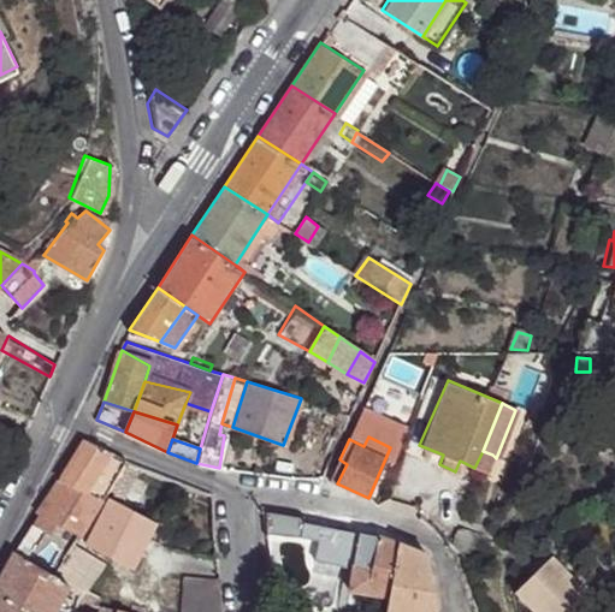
[(83,440),(55,480),(83,493),(108,452),(83,440)]
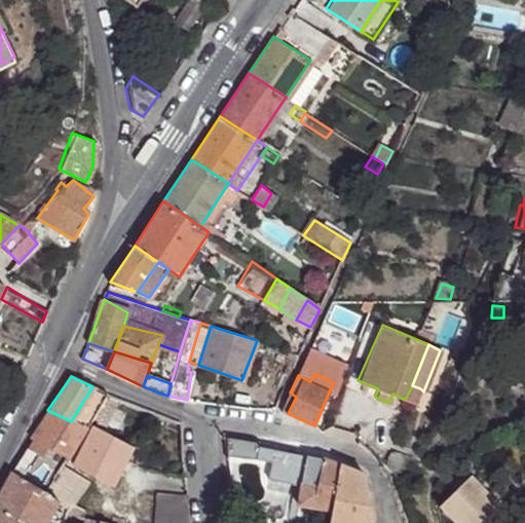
[(420,388),(412,385),(405,400),(413,403),(420,388)]
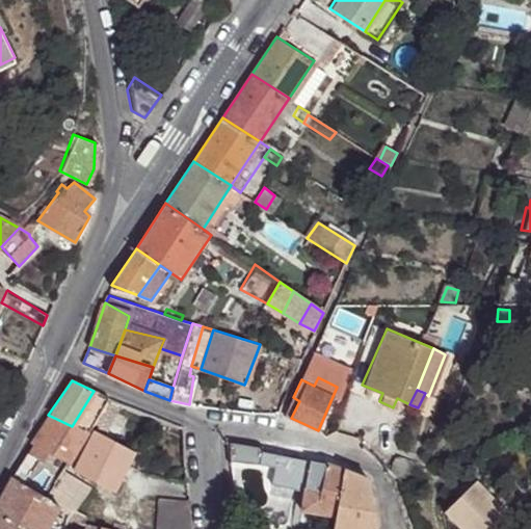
[(94,391),(72,426),(85,432),(93,422),(104,402),(107,397),(94,391)]
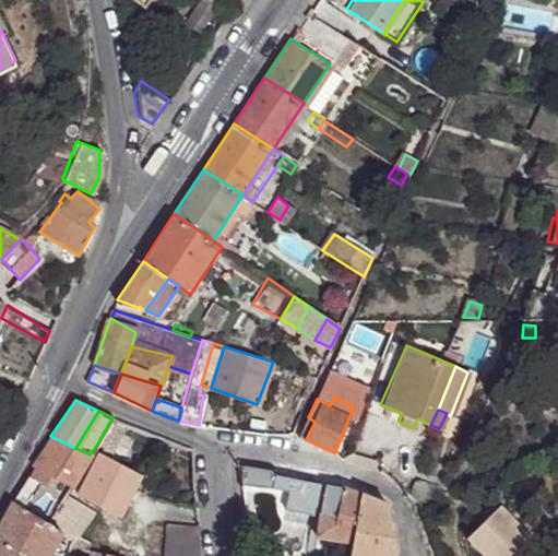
[(103,446),(98,454),(119,464),(137,433),(115,425),(103,446)]
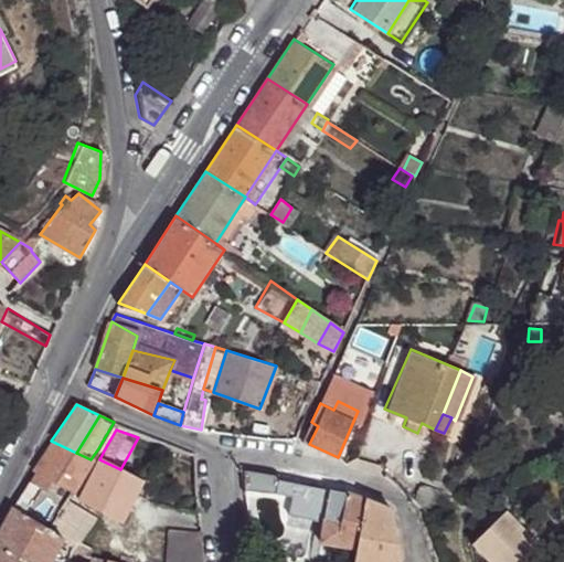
[(76,453),(51,441),(33,469),(46,477),(46,475),(73,489),(91,459),(76,453)]
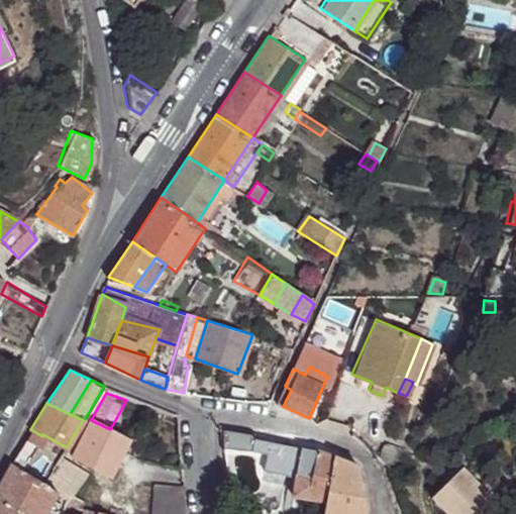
[(110,429),(91,420),(71,457),(108,477),(128,439),(110,429)]
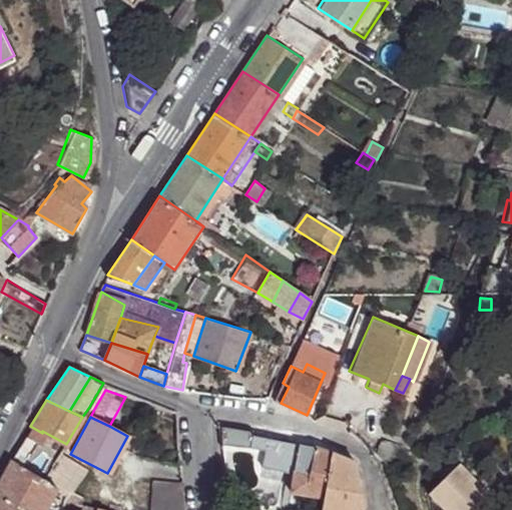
[(248,445),(251,429),(222,425),(218,425),(218,429),(219,447),(232,446),(248,445)]
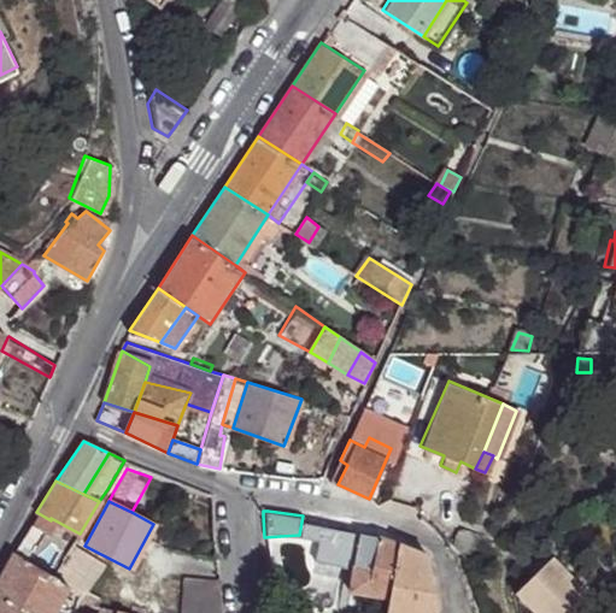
[(268,571),(280,570),(281,570),(280,536),(264,537),(268,571)]
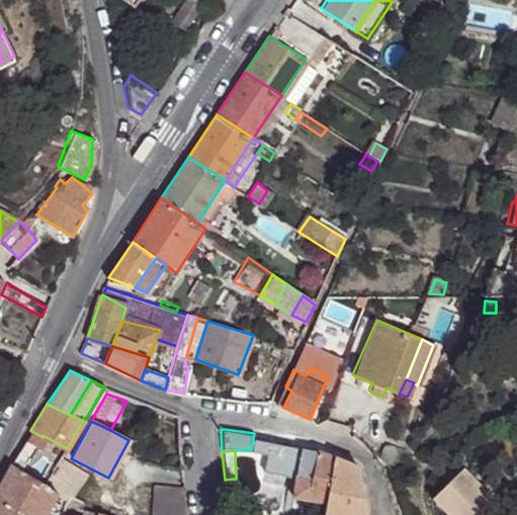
[(327,498),(333,458),(315,451),(310,479),(308,494),(327,498)]
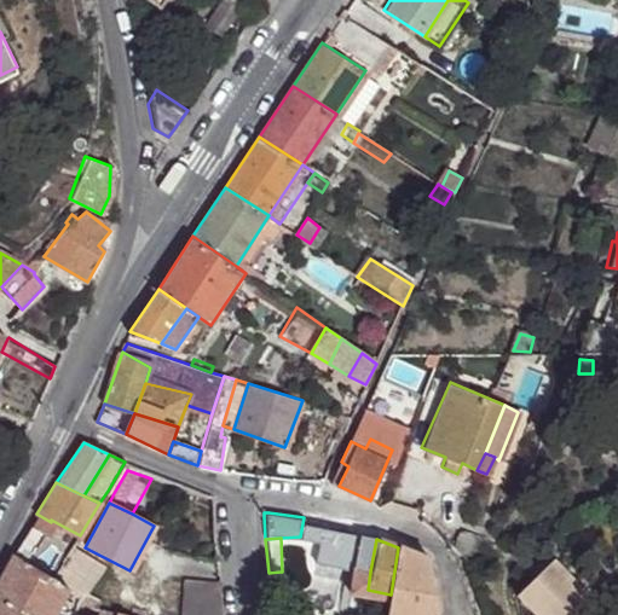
[(427,558),(398,547),(391,595),(390,601),(386,614),(437,614),(434,584),(427,558)]
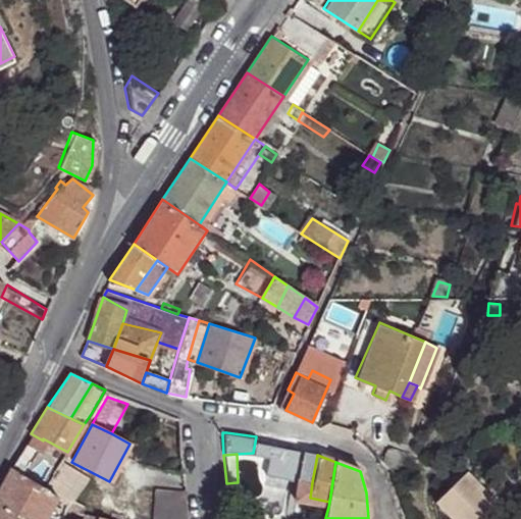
[(86,478),(60,463),(53,476),(45,490),(53,496),(56,497),(66,503),(68,499),(72,501),(86,478)]
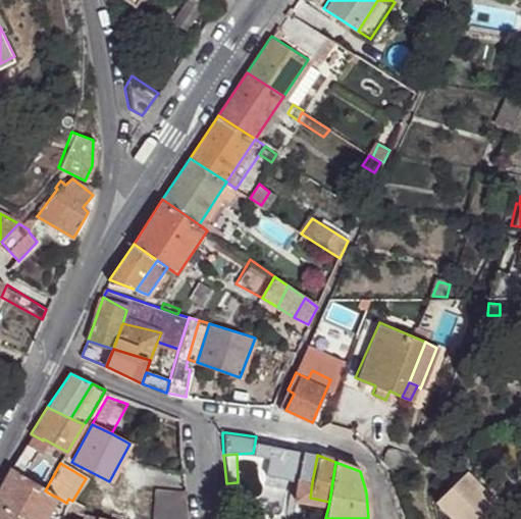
[(33,483),(9,468),(0,484),(0,508),(18,518),(44,518),(56,497),(53,496),(45,490),(33,483)]
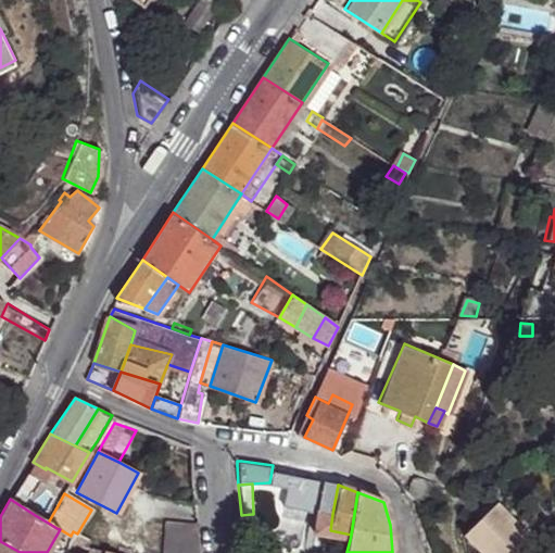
[(484,552),(529,552),(533,551),(528,547),(521,539),(531,529),(501,499),(466,533),(486,552),(484,552)]
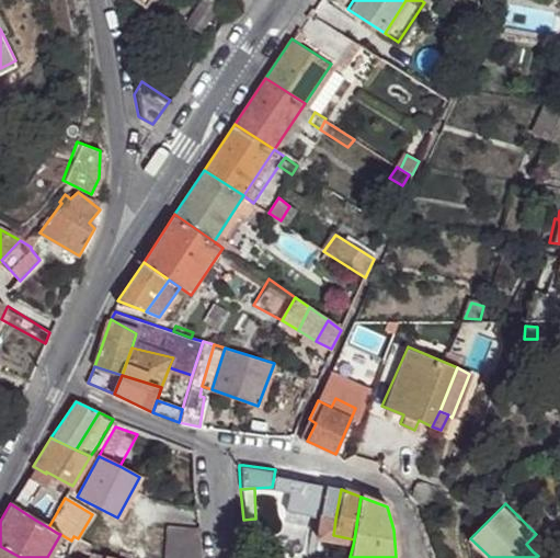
[(48,527),(57,512),(45,505),(35,520),(48,527)]
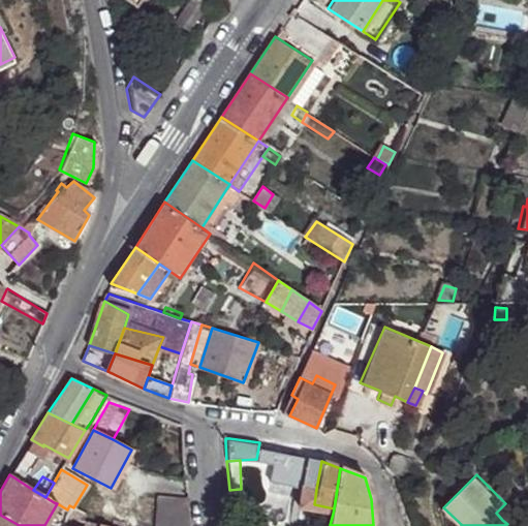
[(299,502),(314,504),(316,489),(302,486),(299,502)]
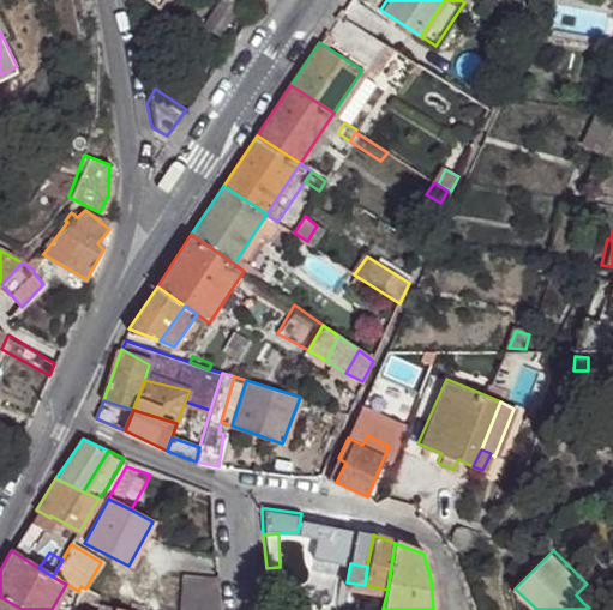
[(266,568),(269,595),(281,593),(278,567),(266,568)]
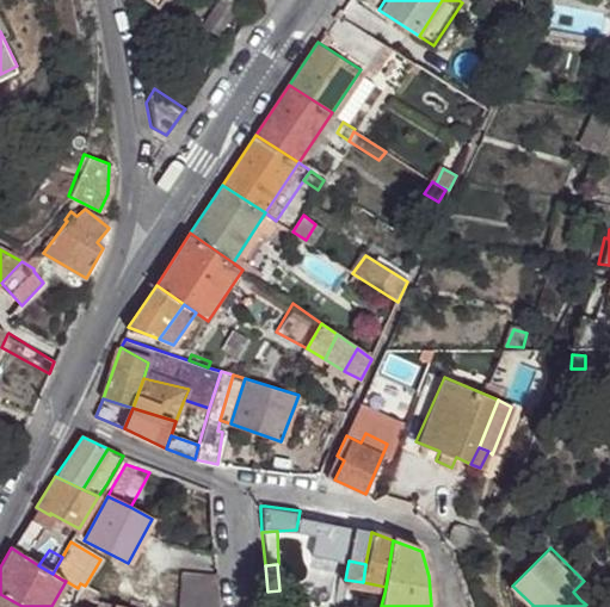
[(183,568),(179,606),(217,606),(215,574),(183,568)]
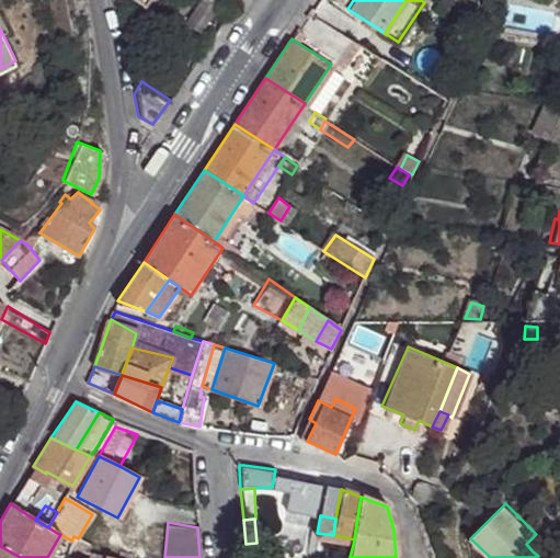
[(353,545),(354,539),(333,535),(317,533),(316,537),(353,545)]
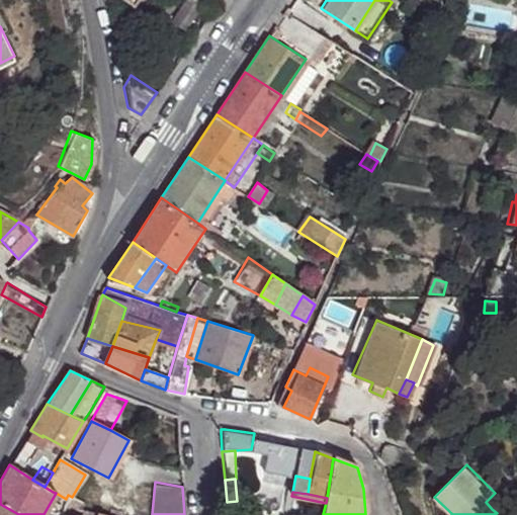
[(486,502),(492,509),(502,499),(495,493),(486,502)]
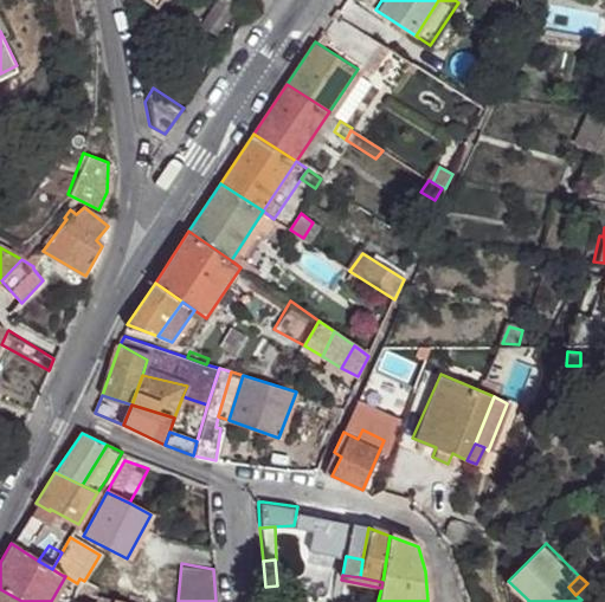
[(96,587),(84,581),(79,578),(77,583),(75,590),(92,595),(96,587)]
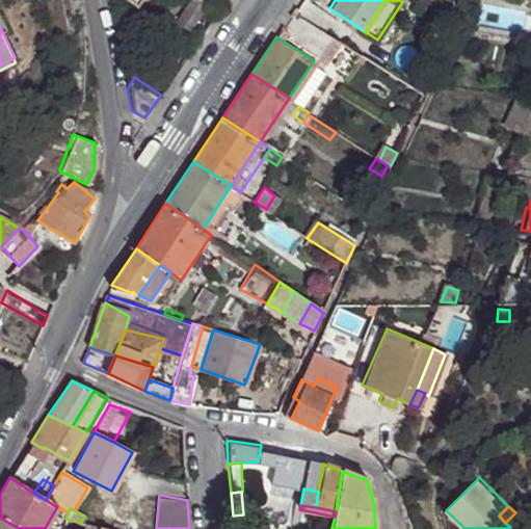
[(19,528),(0,518),(0,528),(19,528)]
